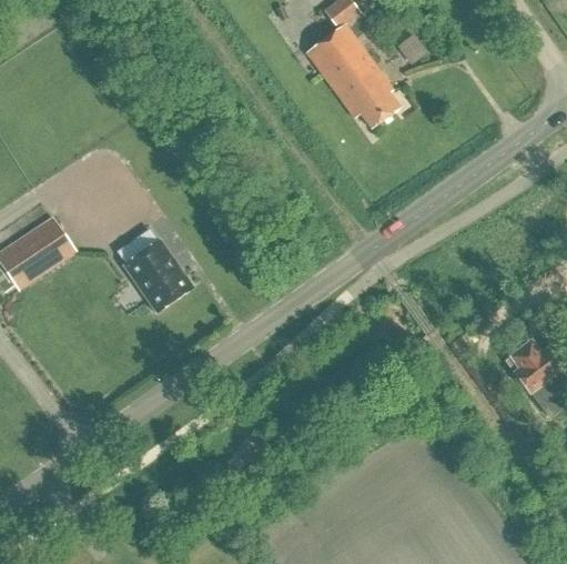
[(361,10),(353,0),(335,0),(325,8),(338,27),(306,51),(354,116),(361,111),(371,127),(401,104),(390,90),(393,88),(345,22),(361,10)]
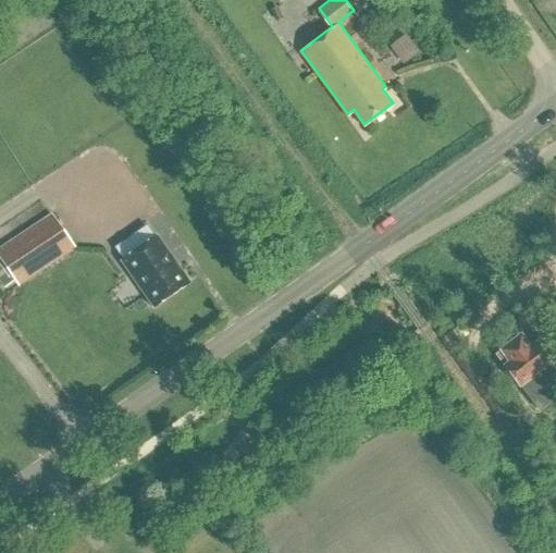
[(275,19),(282,15),(276,4),(270,8),(275,19)]
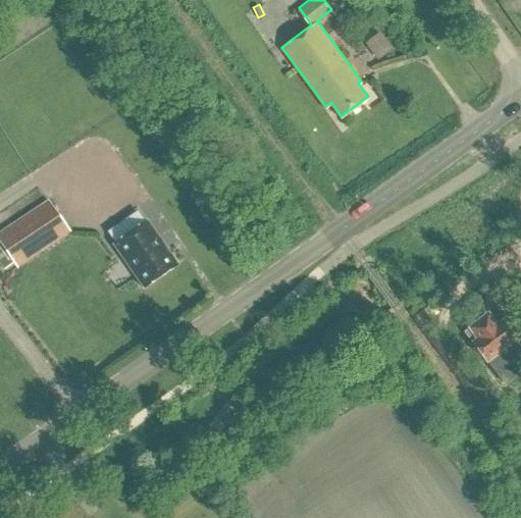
[(365,37),(373,55),(388,48),(380,30),(365,37)]
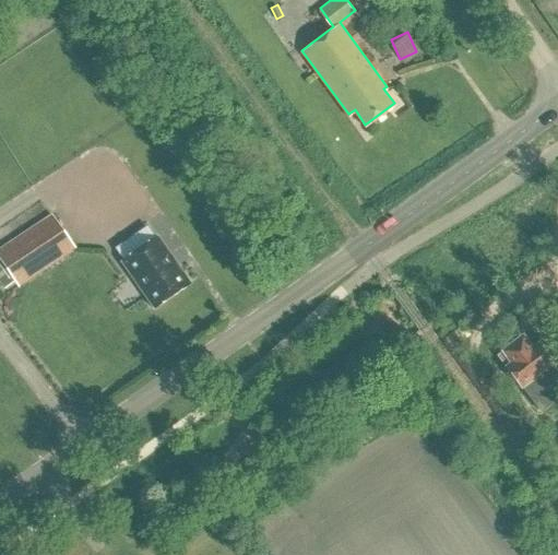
[(15,279),(19,283),(74,247),(52,212),(0,245),(0,255),(15,279)]
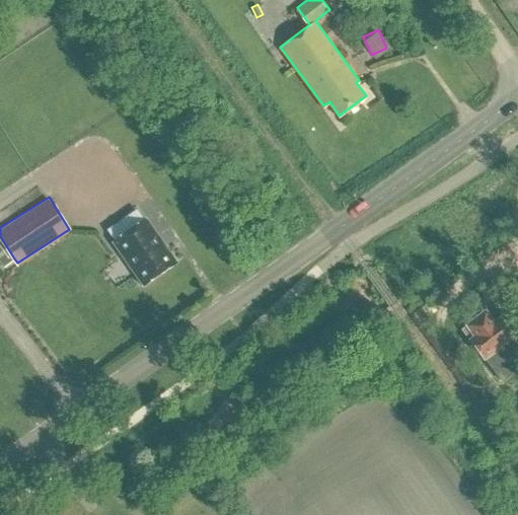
[(113,241),(142,285),(175,262),(164,245),(161,248),(153,236),(157,234),(145,218),(113,241)]
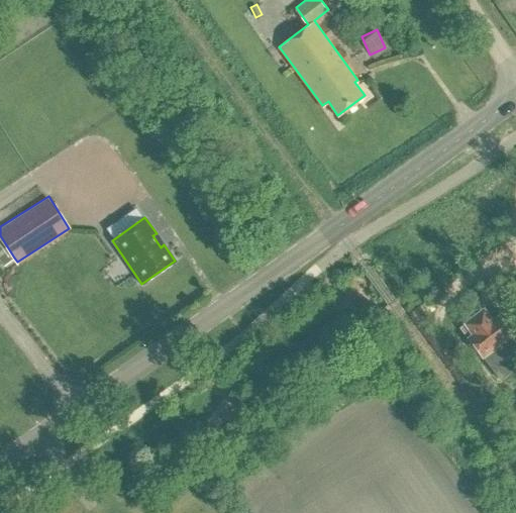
[(0,235),(0,260),(3,265),(14,258),(0,235)]
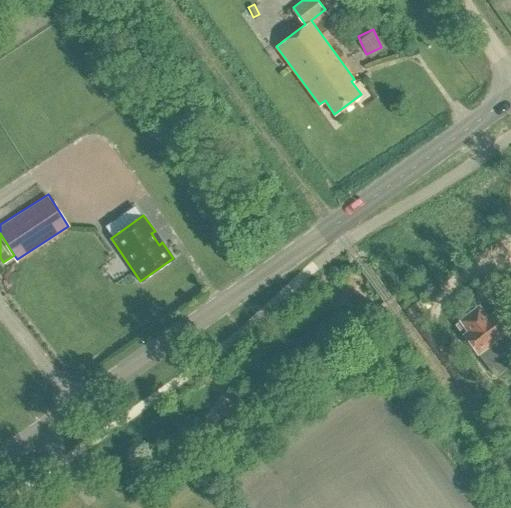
[(478,305),(459,319),(460,320),(457,322),(479,351),(505,332),(483,303),(479,306),(478,305)]
